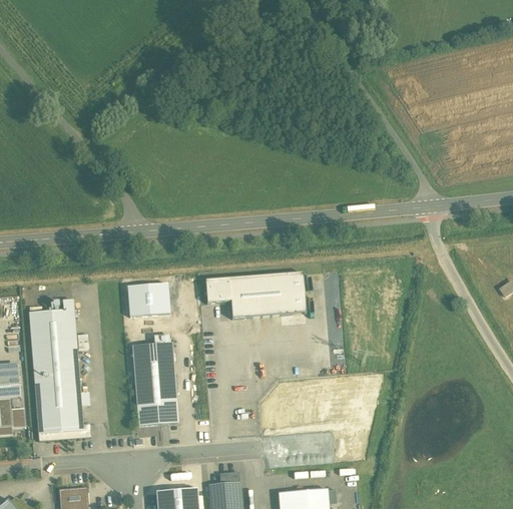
[(230,301),(231,318),(306,312),(303,272),(228,278),(230,301)]
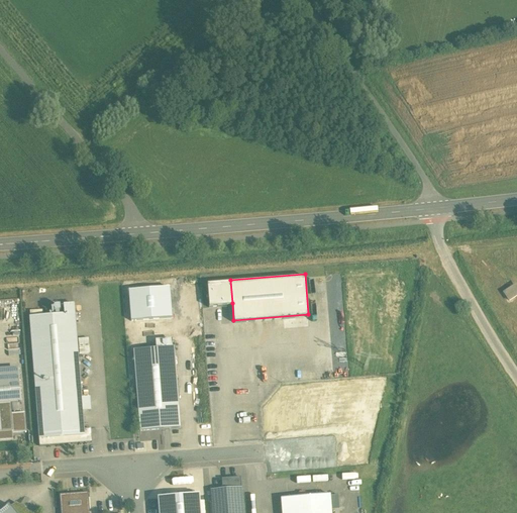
[(232,303),(230,280),(207,282),(209,304),(232,303)]
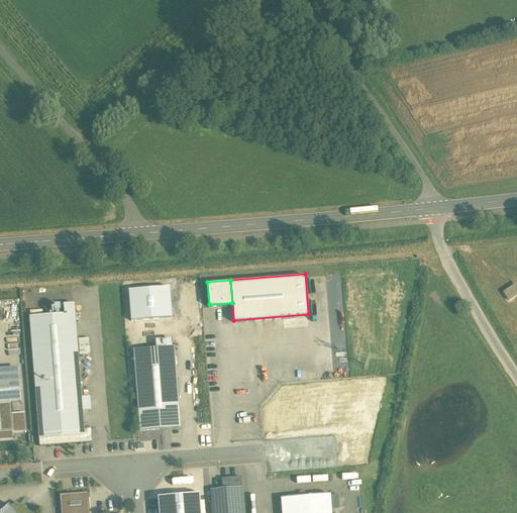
[(169,285),(128,288),(130,317),(172,314),(169,285)]
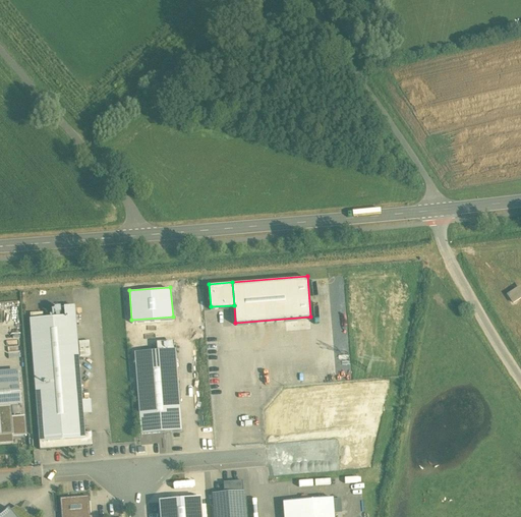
[(64,313),(30,317),(40,440),(84,436),(84,429),(74,303),(64,304),(64,313)]
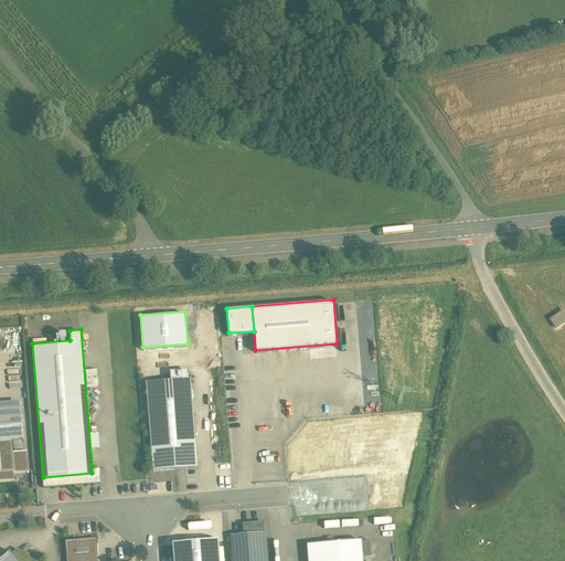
[(190,377),(146,380),(152,468),(196,465),(190,377)]
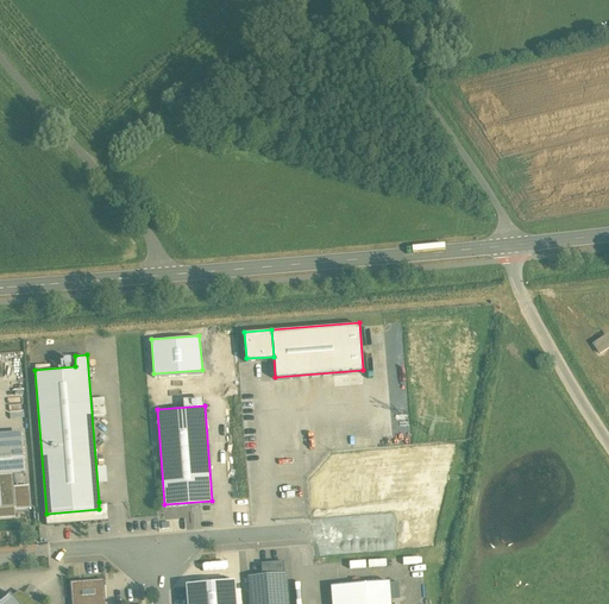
[(22,429),(0,431),(0,515),(16,514),(14,507),(31,505),(29,483),(13,484),(12,471),(24,471),(22,429)]
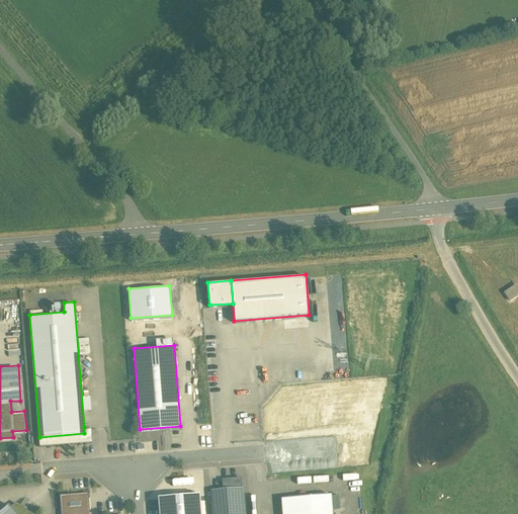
[(84,433),(39,437),(39,444),(92,440),(91,427),(84,427),(84,433)]
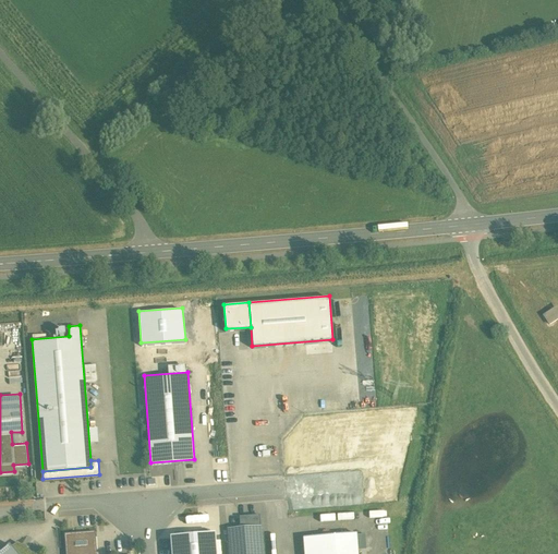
[(240,525),(261,524),(259,512),(239,514),(240,525)]
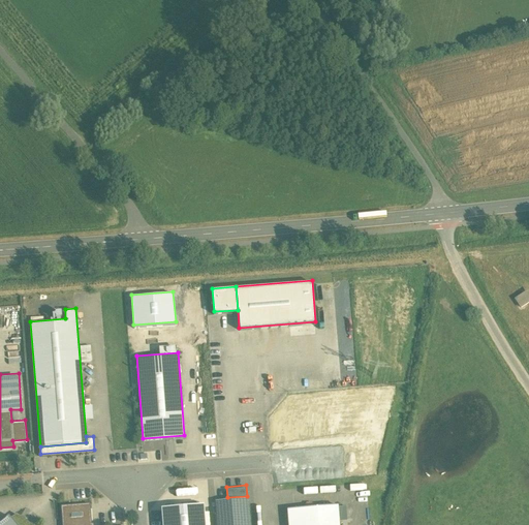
[(203,502),(199,486),(186,488),(187,492),(194,491),(196,503),(203,502)]
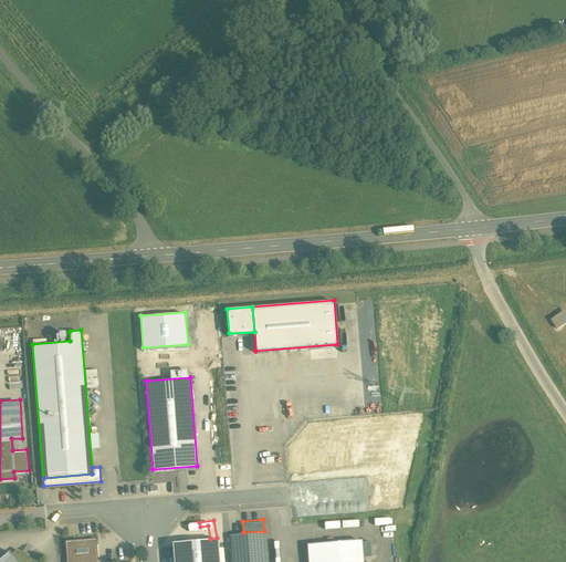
[(243,532),(230,533),(232,561),(265,561),(264,531),(243,532)]
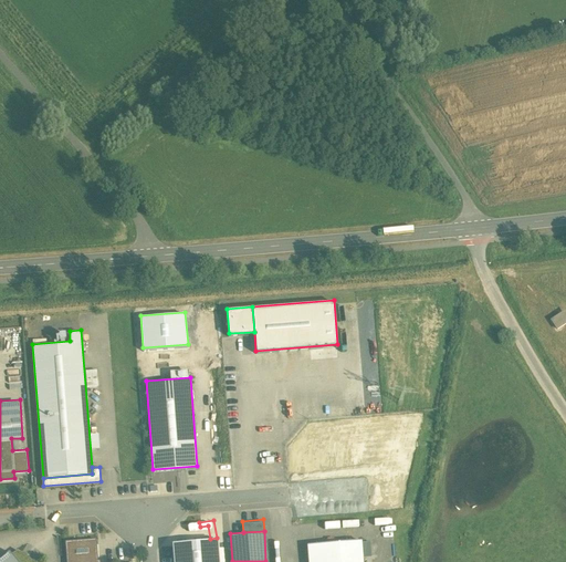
[(65,539),(66,561),(98,561),(100,559),(97,559),(95,537),(65,539)]
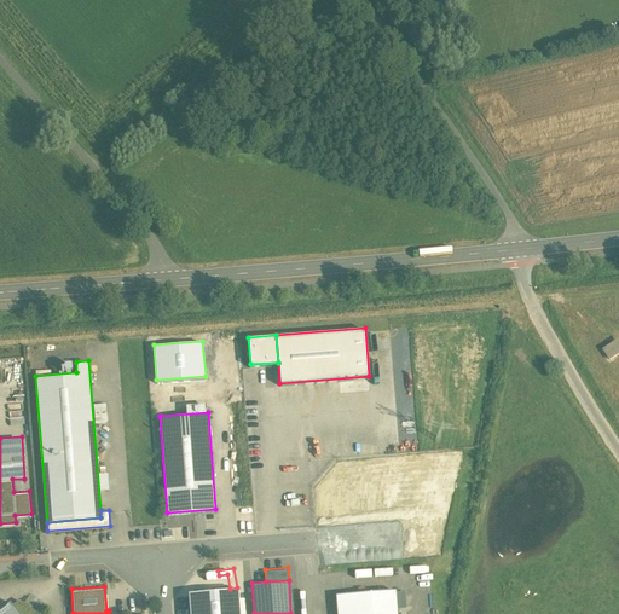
[(397,613),(395,588),(335,592),(336,613),(397,613)]
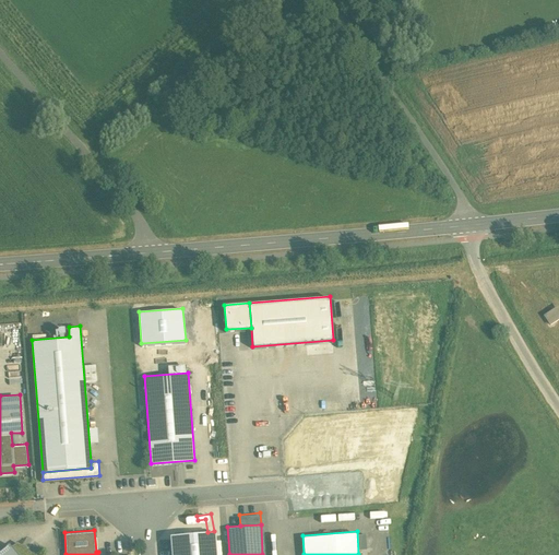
[(215,554),(214,532),(169,535),(170,554),(215,554)]
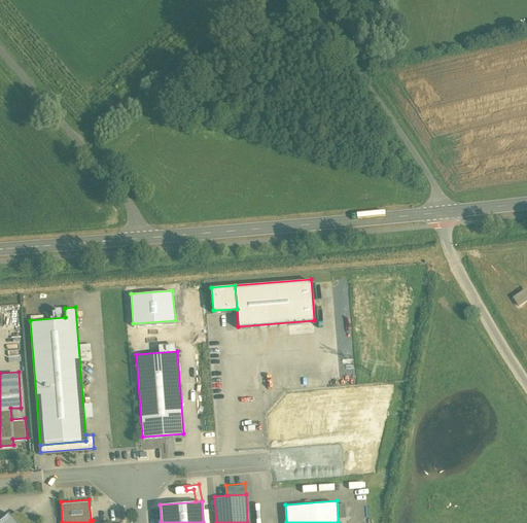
[(20,512),(15,510),(10,514),(16,522),(33,522),(28,518),(24,515),(20,512)]
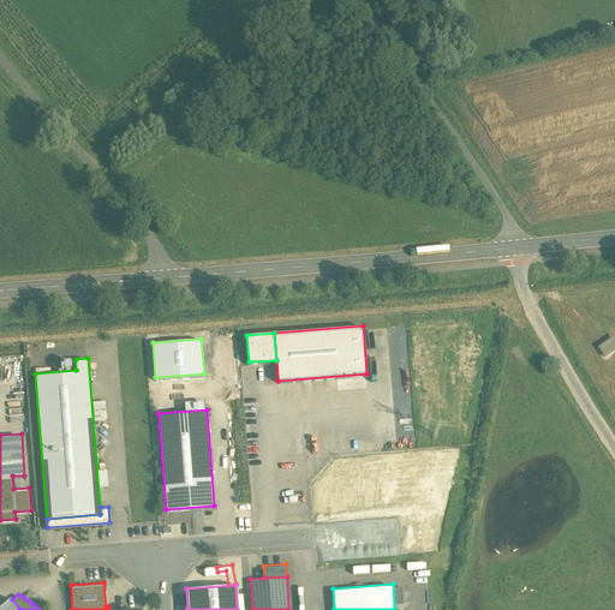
[(10,597),(0,604),(0,609),(19,609),(12,599),(10,597)]
